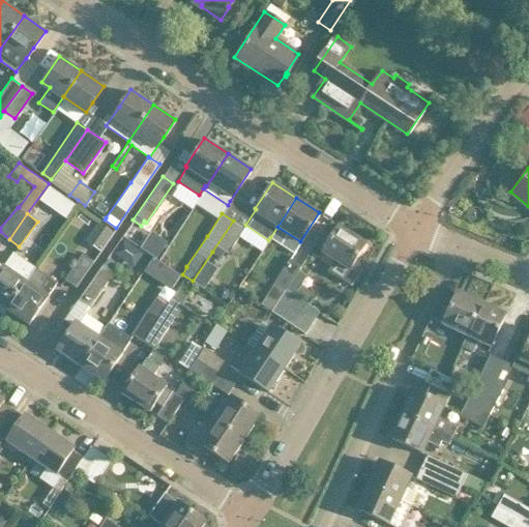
[(97,220),(91,230),(107,241),(113,231),(103,223),(97,220)]
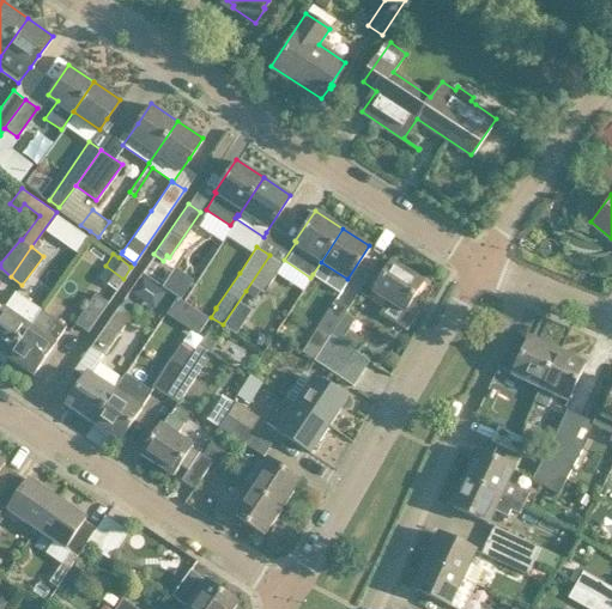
[(282,262),(270,255),(246,291),(254,297),(260,290),(264,292),(282,262)]
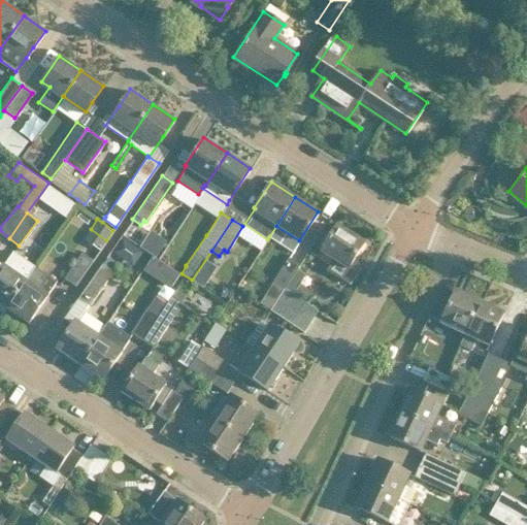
[(321,230),(307,250),(315,254),(320,254),(323,249),(335,257),(327,268),(349,283),(357,270),(349,265),(364,241),(337,225),(330,236),(321,230)]
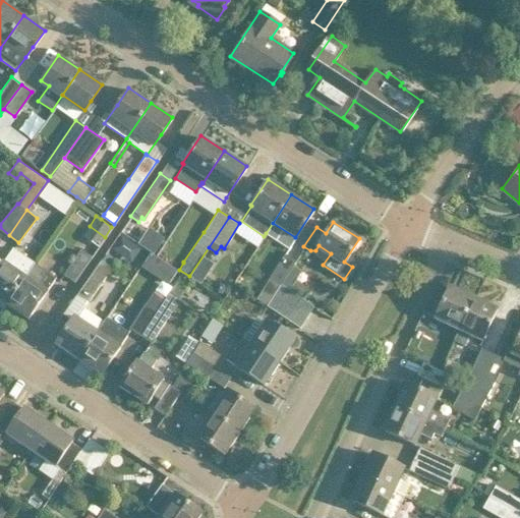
[(121,253),(130,240),(120,233),(111,246),(121,253)]
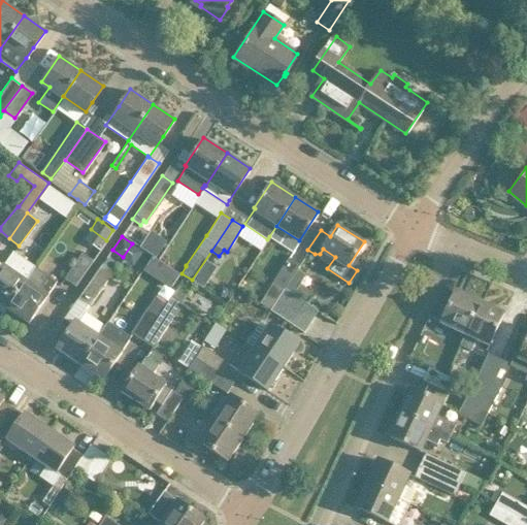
[(27,279),(36,266),(13,250),(0,268),(0,303),(6,307),(27,279)]
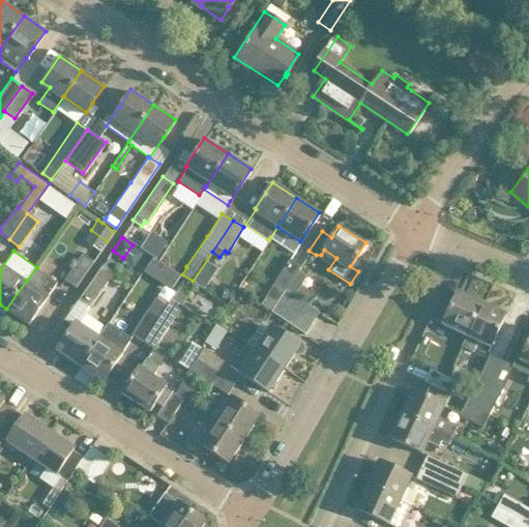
[(93,260),(82,253),(64,279),(76,286),(93,260)]
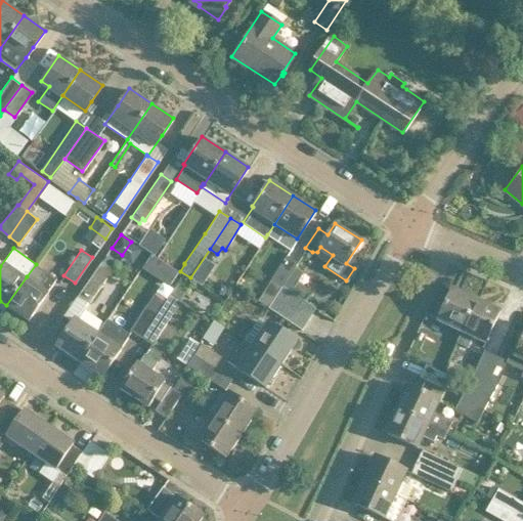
[(106,254),(78,295),(88,302),(112,268),(111,268),(116,260),(106,254)]
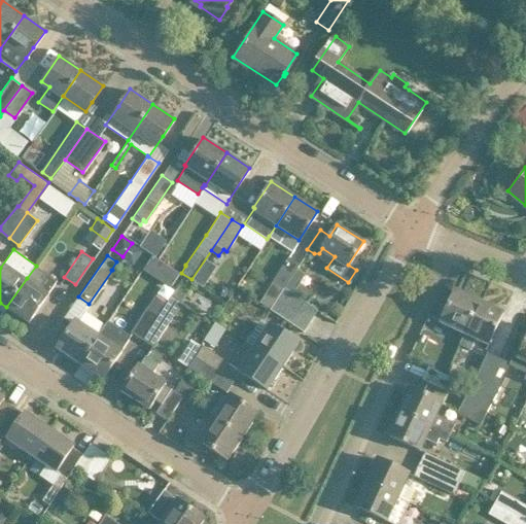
[(273,278),(272,280),(283,287),(283,286),(295,268),(300,263),(288,255),(273,278)]
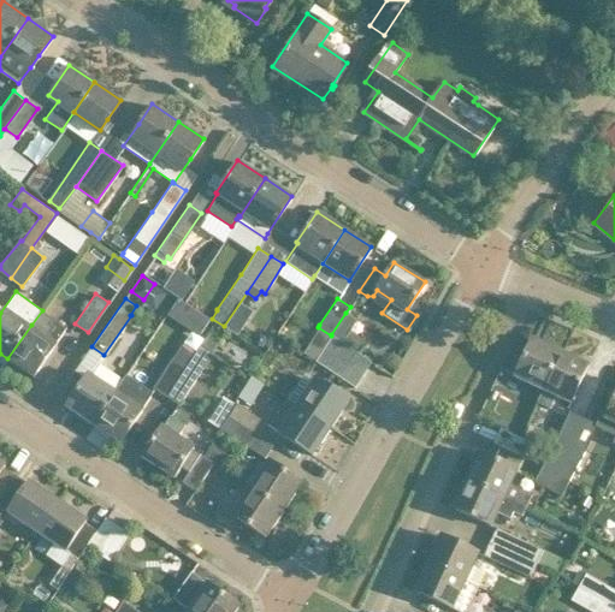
[(33,375),(54,344),(66,327),(42,310),(31,325),(7,358),(33,375)]
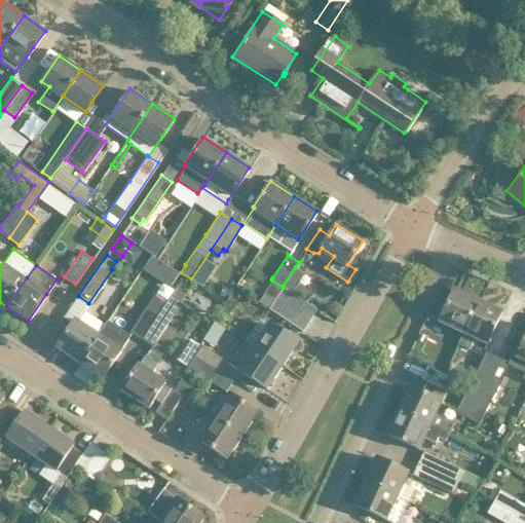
[(283,287),(276,296),(310,318),(316,308),(306,301),(292,292),(283,286),(283,287)]
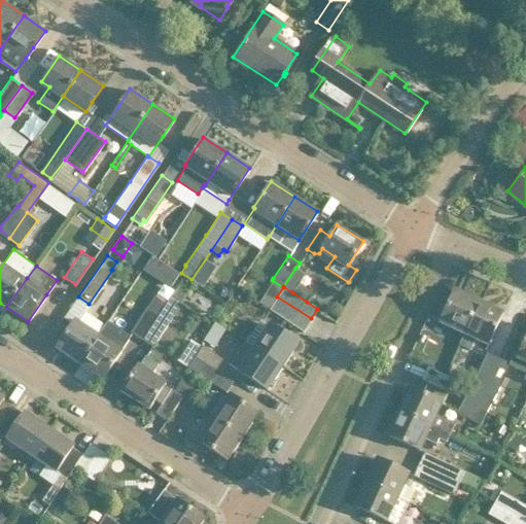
[(463,332),(479,300),(454,289),(440,321),(463,332)]
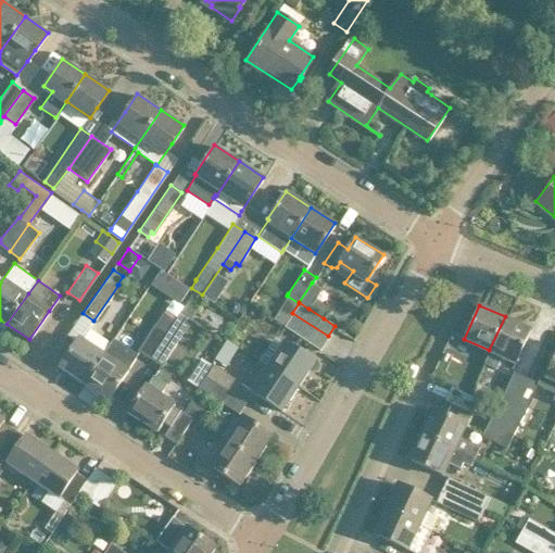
[(150,356),(160,363),(161,364),(192,316),(179,310),(174,318),(150,356)]
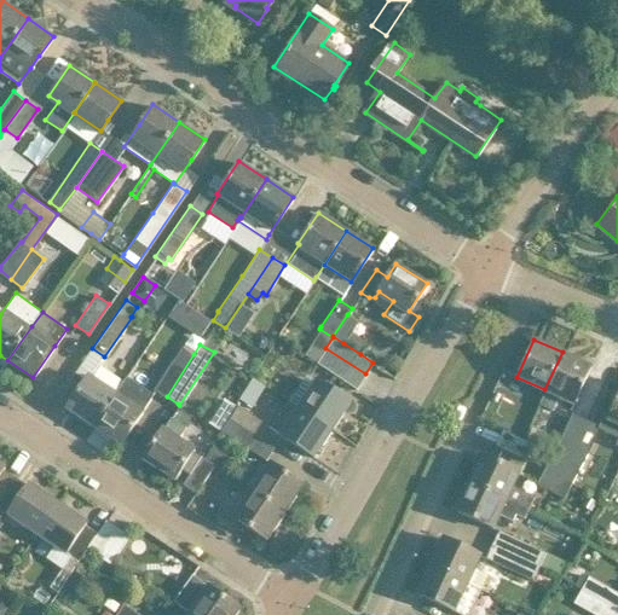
[(154,388),(167,396),(194,354),(182,347),(173,359),(154,388)]
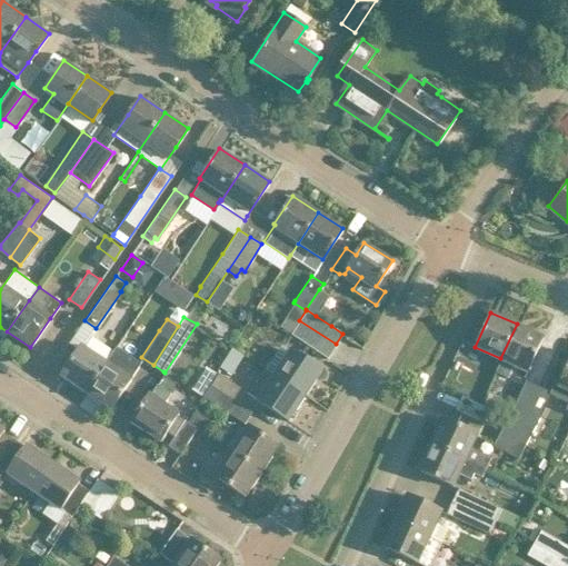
[(336,344),(299,320),(291,333),(327,357),(336,344)]
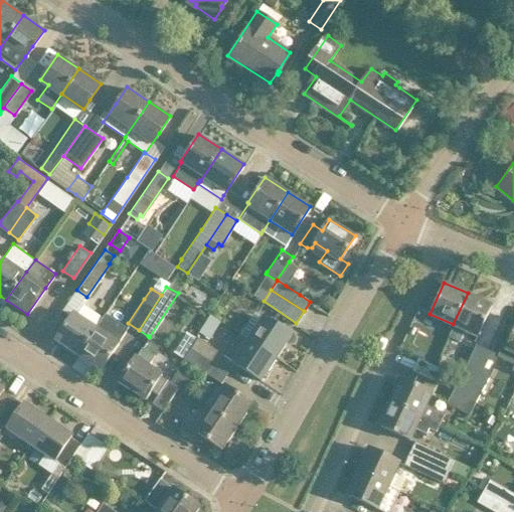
[(459,341),(464,330),(476,335),(491,304),(468,293),(453,324),(448,335),(459,341)]
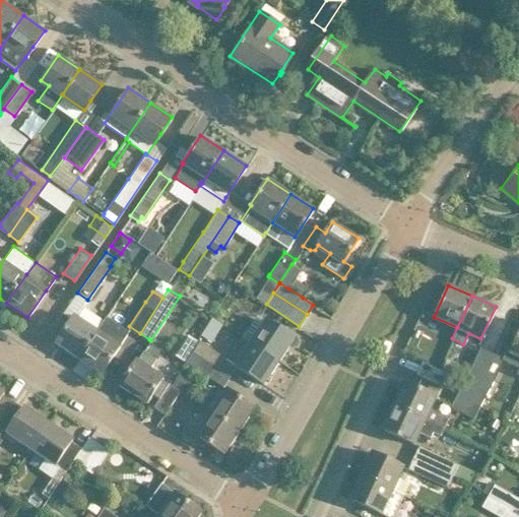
[(96,330),(75,316),(73,315),(56,342),(78,358),(96,330)]
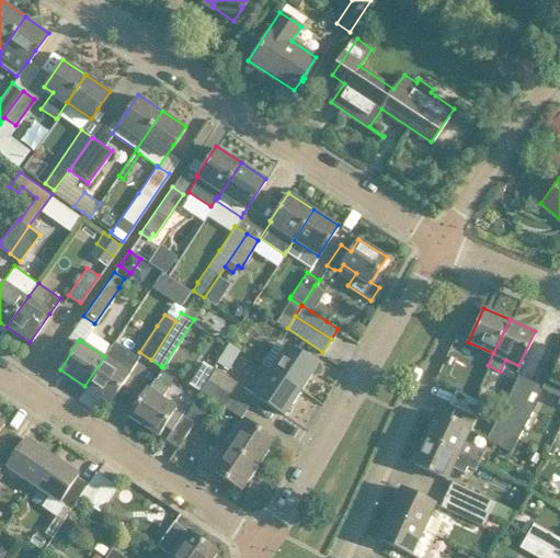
[(114,340),(104,356),(84,386),(110,402),(129,373),(128,372),(138,357),(114,340)]
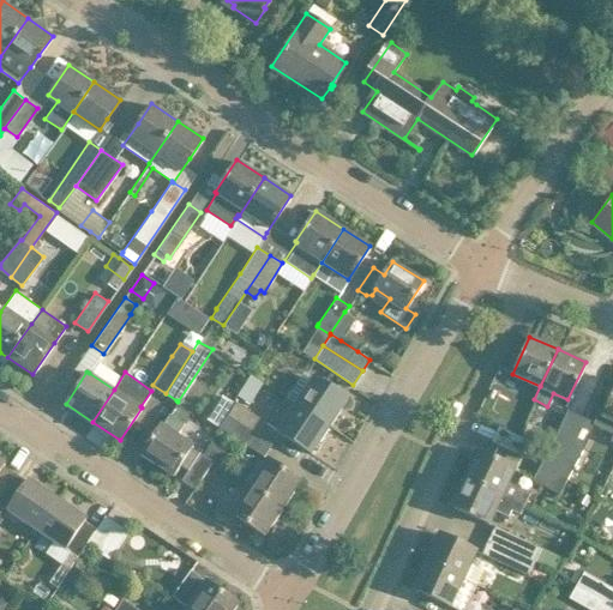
[(314,376),(296,404),(328,426),(346,398),(314,376)]
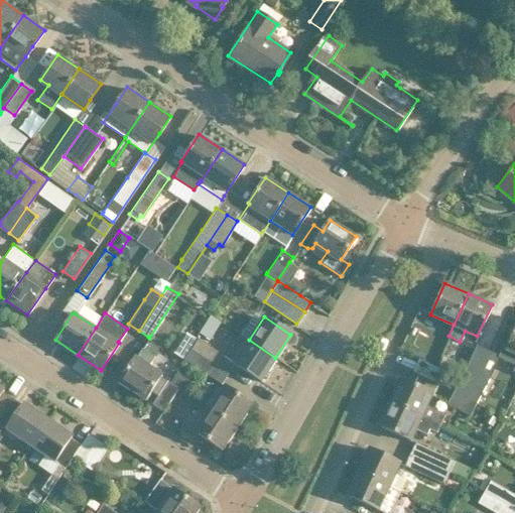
[(499,355),(498,357),(514,364),(512,370),(514,371),(514,330),(512,337),(507,349),(503,347),(499,355)]
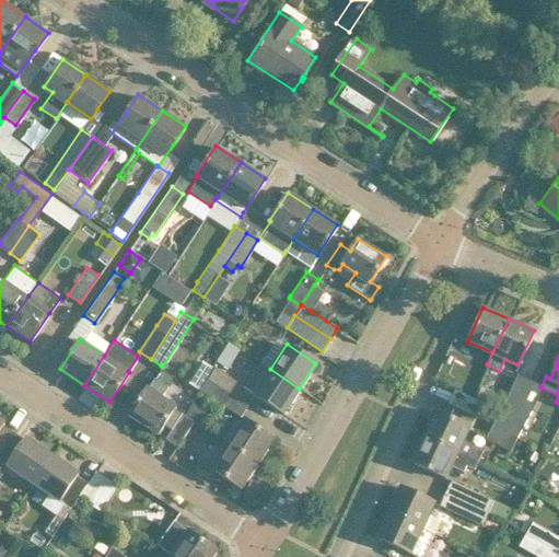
[(299,389),(270,369),(260,362),(245,385),(255,392),(254,393),(282,413),(299,389)]
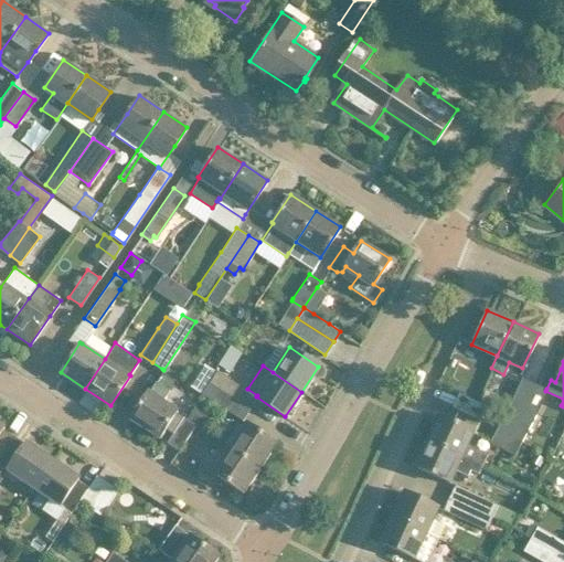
[(209,382),(234,399),(242,386),(216,370),(209,382)]
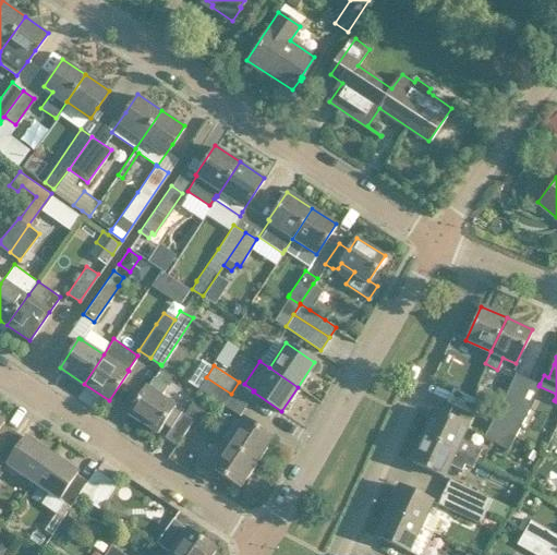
[(155,374),(141,395),(129,413),(157,432),(177,402),(160,393),(168,383),(155,374)]
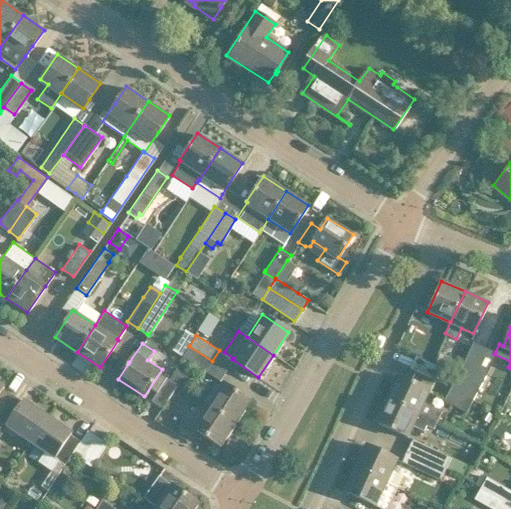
[(212,361),(189,346),(182,357),(219,380),(226,370),(212,361)]
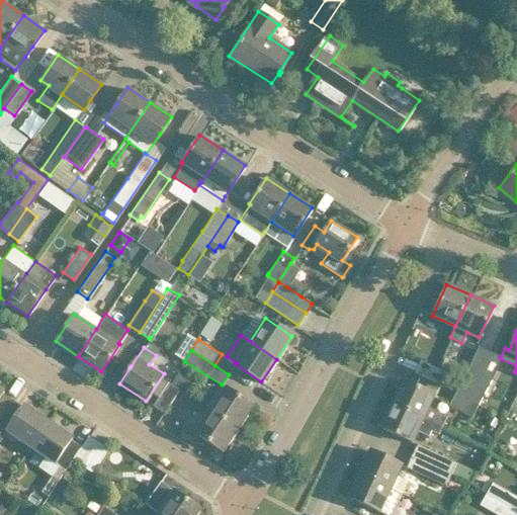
[(414,371),(433,379),(438,382),(444,370),(420,359),(414,371)]
